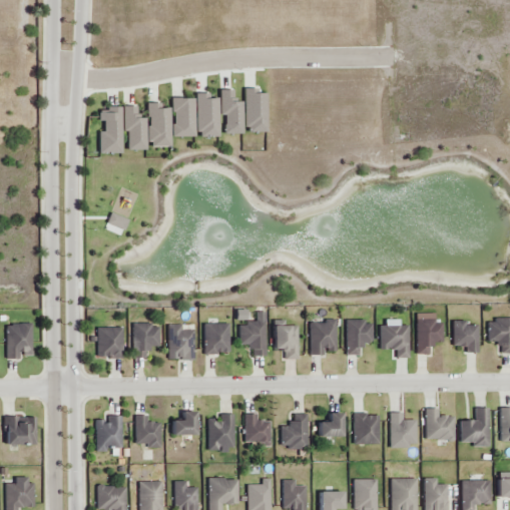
[(246,86),(246,130),(268,130),(268,92),(259,92),(259,86),(246,86)]
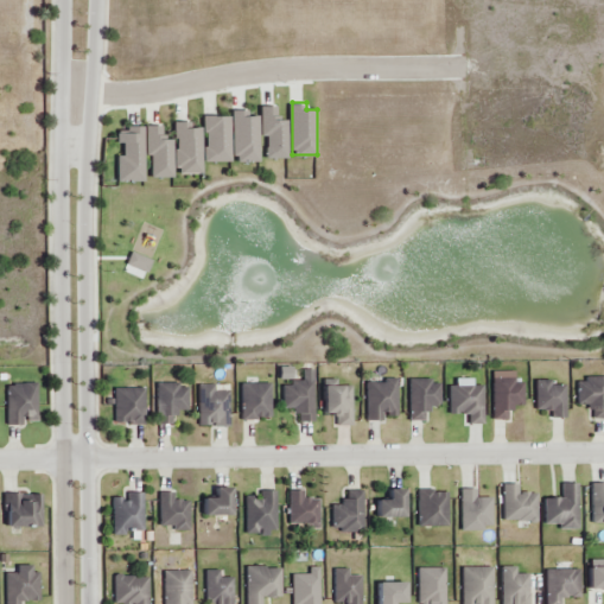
[(262,106),(261,137),(268,137),(268,154),(288,156),(290,119),(277,119),(277,107),(262,106)]
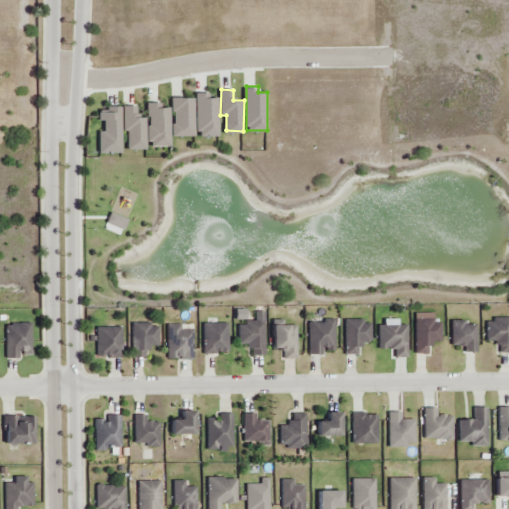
[(196,92),(196,136),(220,136),(219,97),(209,97),(209,92),(196,92)]
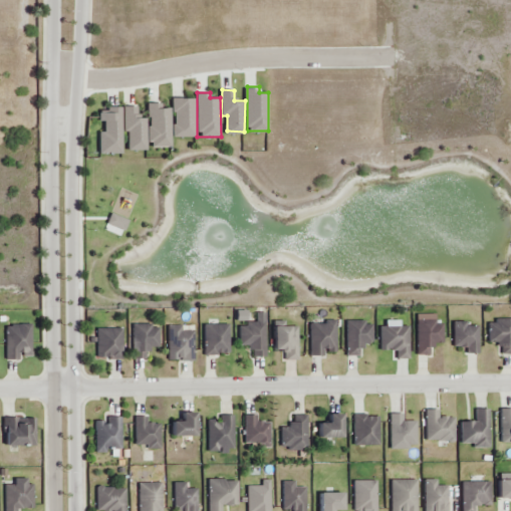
[(175,98),(175,137),(197,137),(197,98),(175,98)]
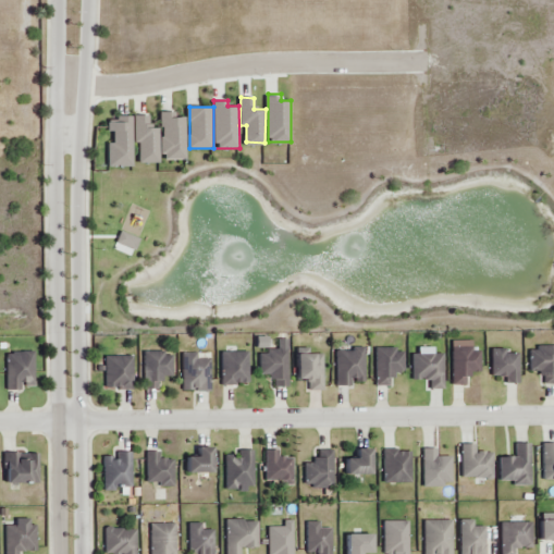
[(162,111),(161,125),(165,125),(165,157),(186,158),(187,114),(175,114),(175,111),(162,111)]
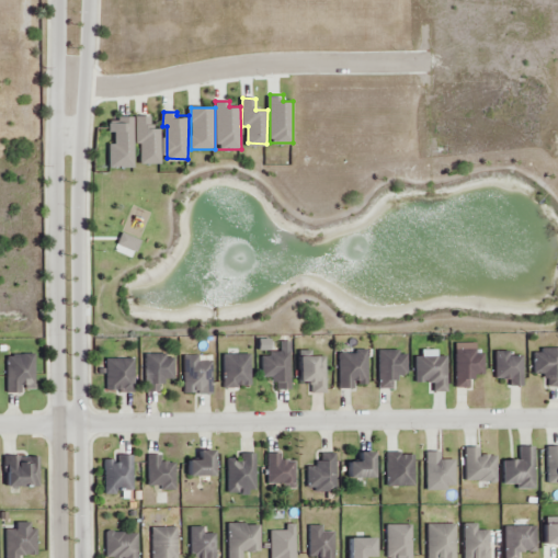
[(112,121),(112,132),(116,132),(116,144),(109,144),(110,166),(135,164),(134,114),(122,114),(122,121),(112,121)]
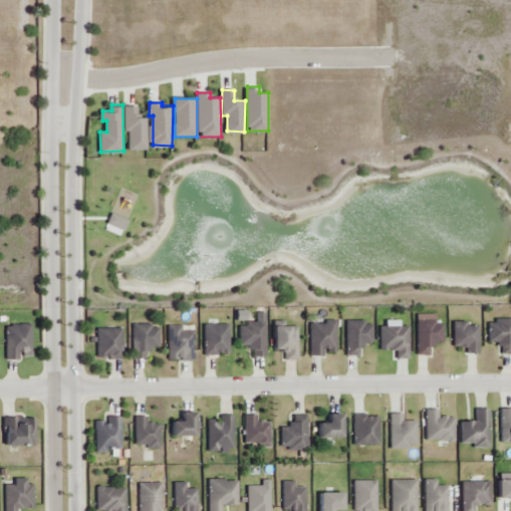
[(125,106),(126,132),(128,131),(129,148),(146,147),(145,115),(139,116),(139,105),(125,106)]
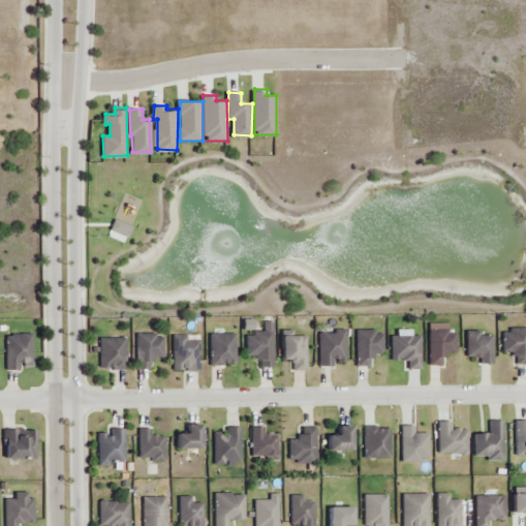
[(467,329),(467,359),(493,359),(494,330),(467,329)]
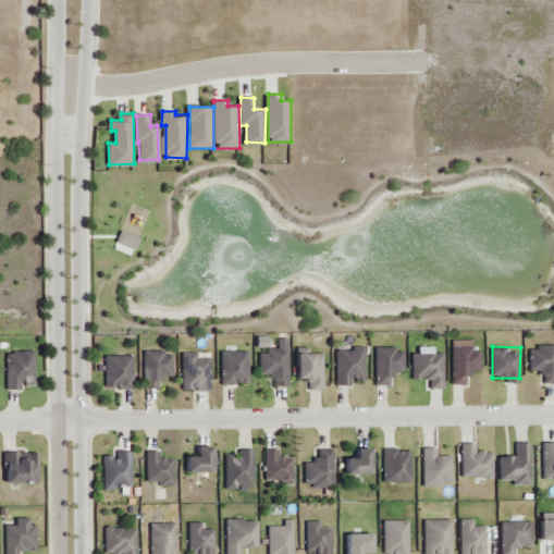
[(454,347),(453,379),(481,379),(481,348),(454,347)]
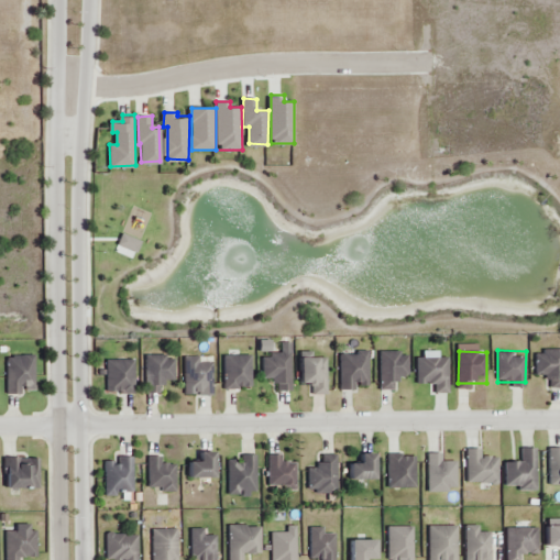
[(559,352),(537,352),(537,383),(559,383),(559,352)]
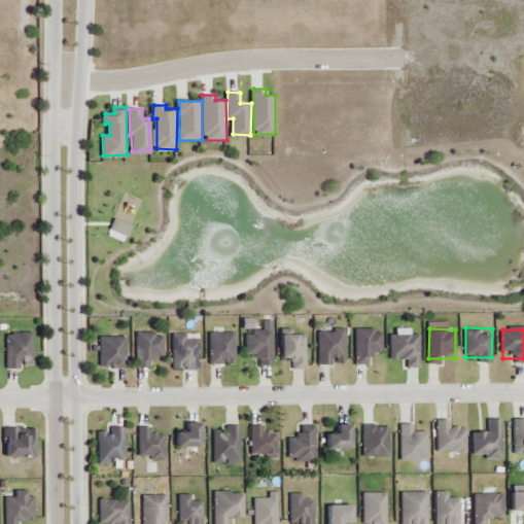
[(248,330),(248,359),(274,360),(275,330),(248,330)]
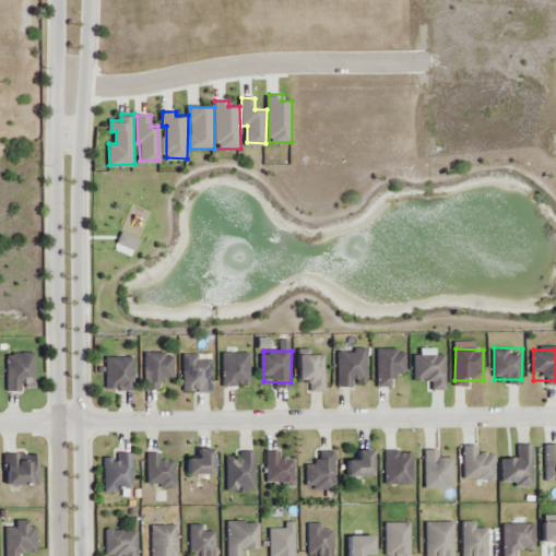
[(341,351),(340,381),(368,381),(368,351),(341,351)]
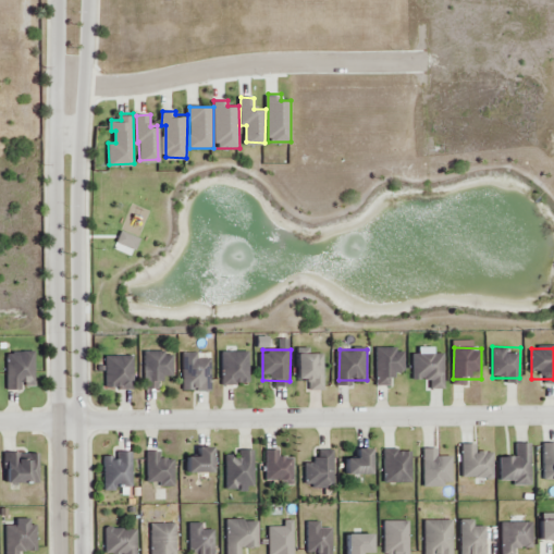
[(302,351),(300,381),(329,382),(329,351),(302,351)]
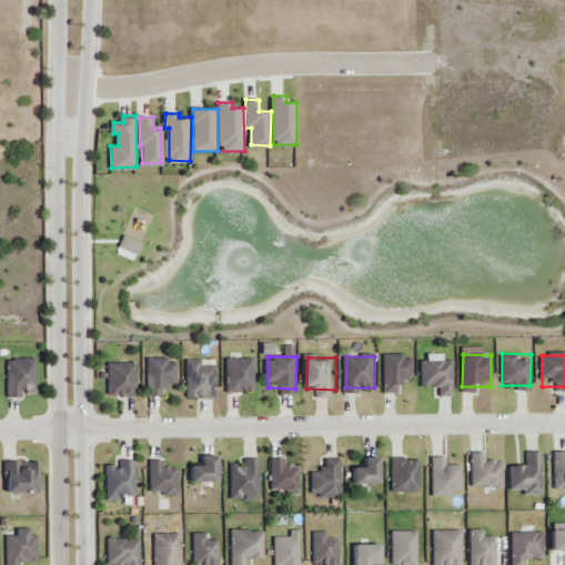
[(384,357),(383,390),(412,390),(412,359),(384,357)]
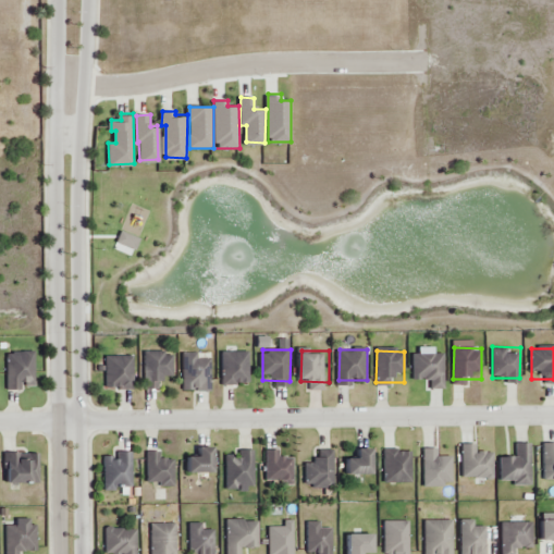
[(415,351),(414,382),(442,382),(442,352),(415,351)]
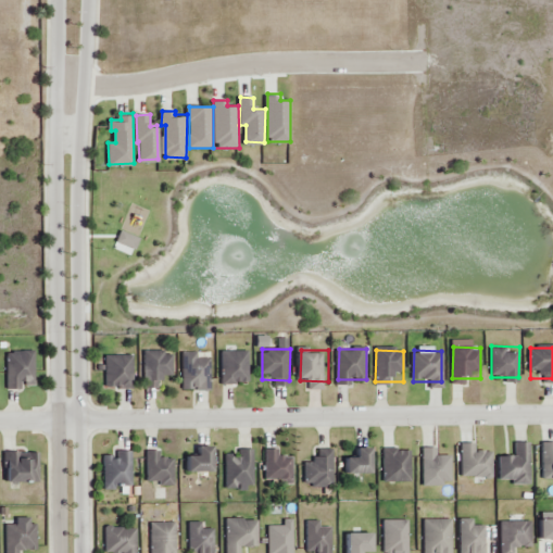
[(223,351),(223,381),(250,381),(251,351),(223,351)]
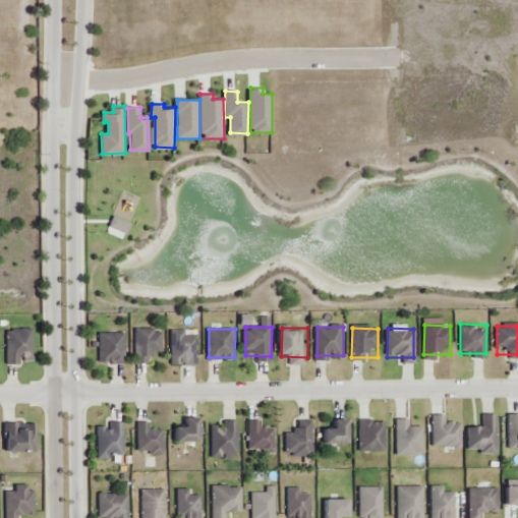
[(134,330),(133,358),(160,358),(160,330),(134,330)]
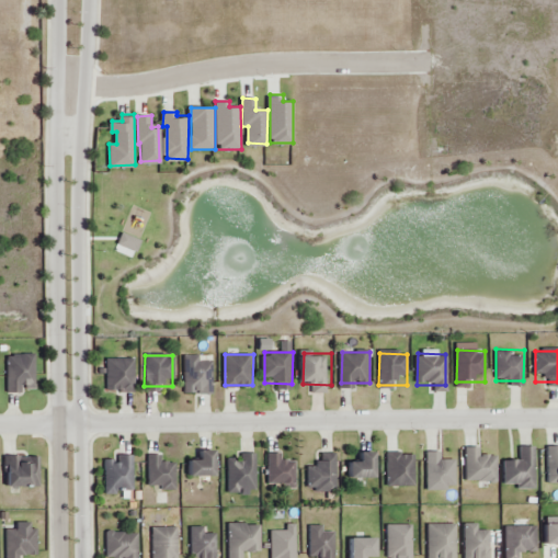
[(106,356),(106,388),(134,388),(135,357),(106,356)]
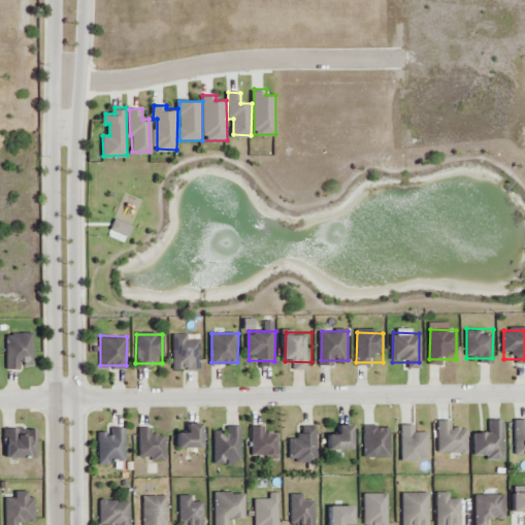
[(175,335),(174,364),(201,364),(201,335),(175,335)]
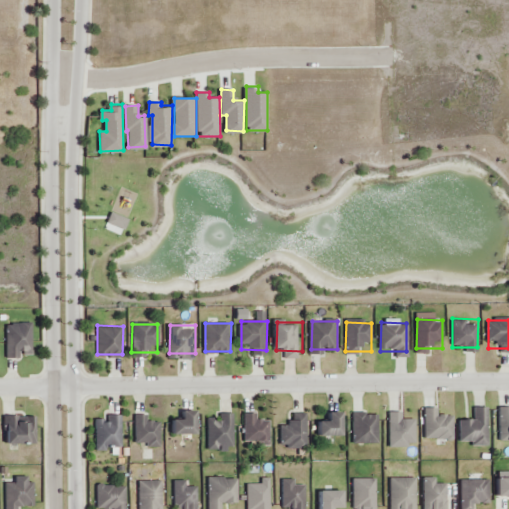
[(5,327),(4,355),(30,355),(30,327),(5,327)]
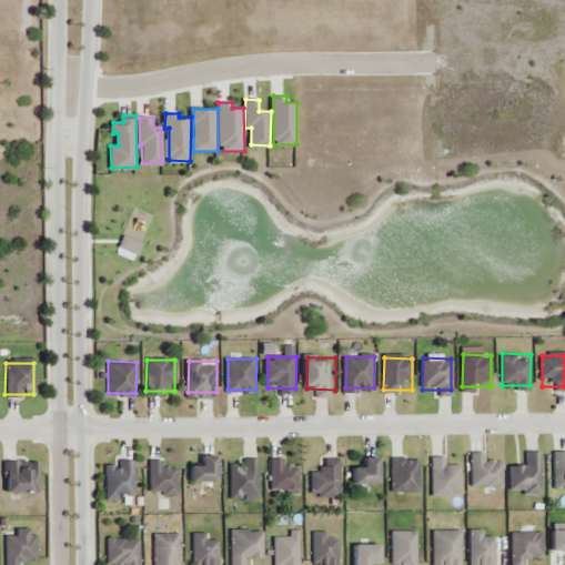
[(514,462),(515,488),(544,488),(543,453),(528,453),(528,462),(514,462)]
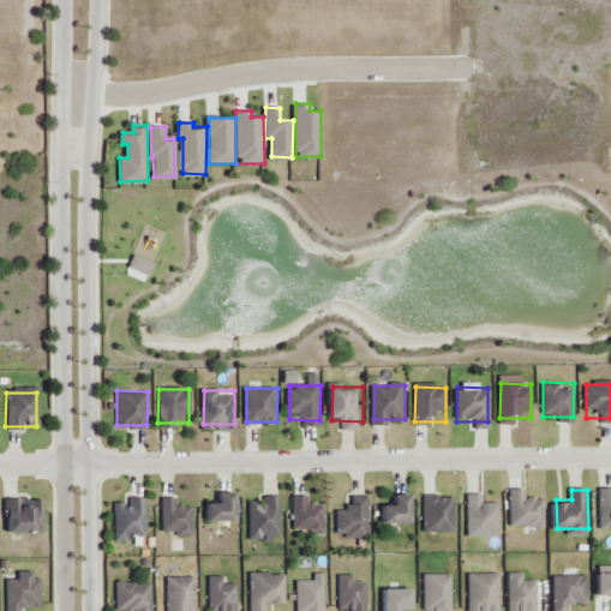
[(210,491),(210,526),(240,526),(241,492),(210,491)]
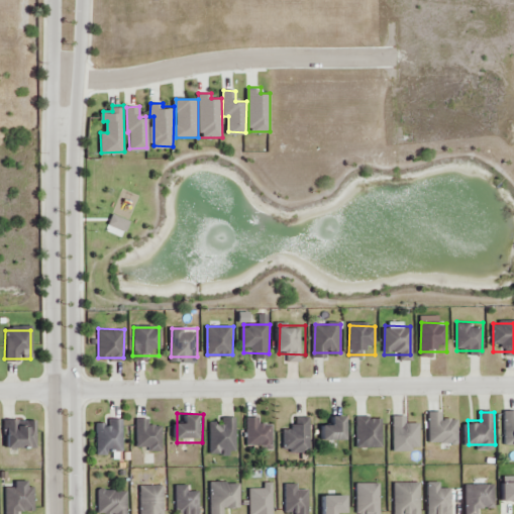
[(513,413),(505,413),(505,441),(513,441),(513,413)]
